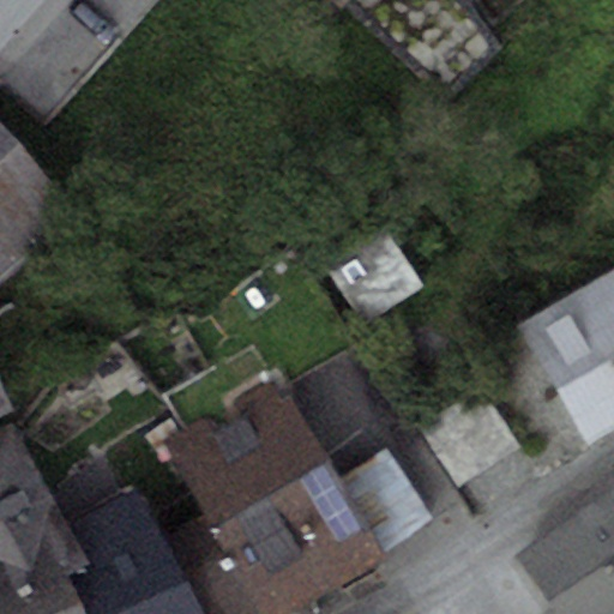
[(462,0),(341,0),(451,98),(497,48),(462,0)]
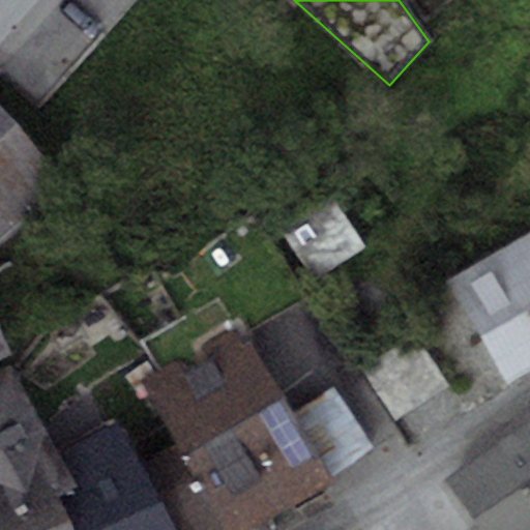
[(0,240),(69,184),(0,109),(0,240)]
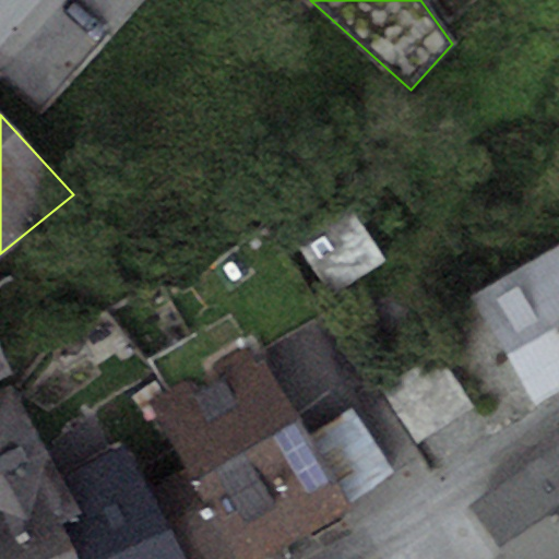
[(331,306),(384,273),(351,219),(297,252),(331,306)]
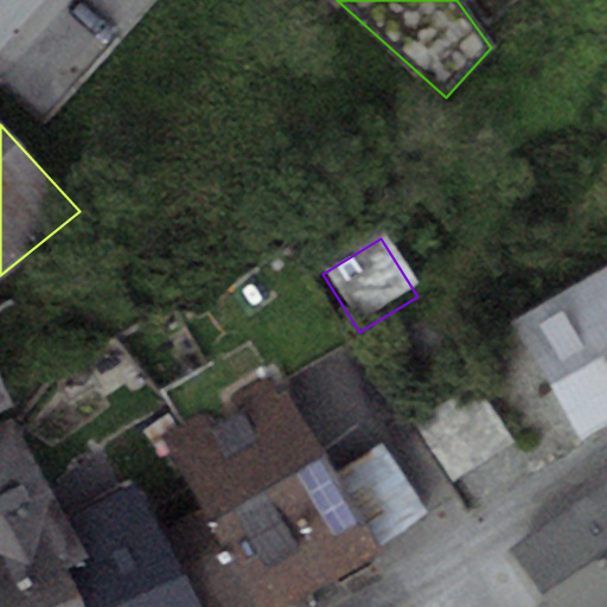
[(606,262),(511,324),(585,439),(606,425),(606,262)]
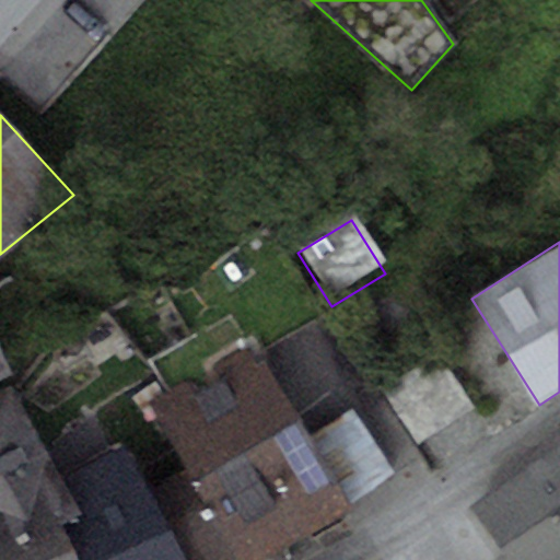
[(0,377),(14,371),(0,342),(0,377)]
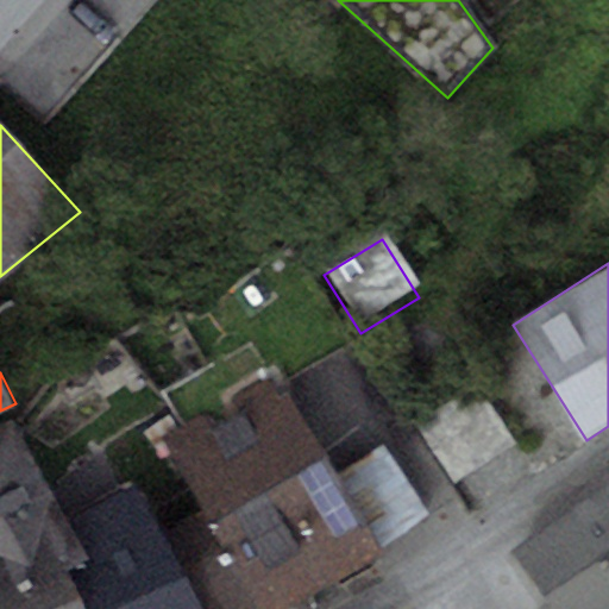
[(164,438),(203,510),(209,521),(325,458),(278,375),(164,438)]
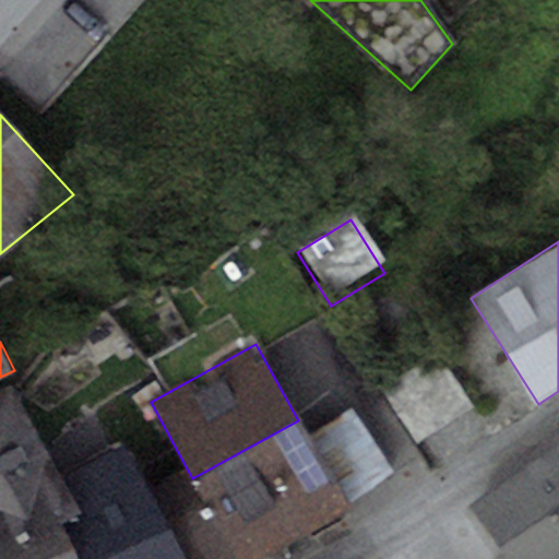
[(0,390),(0,480),(49,458),(13,384),(0,390)]
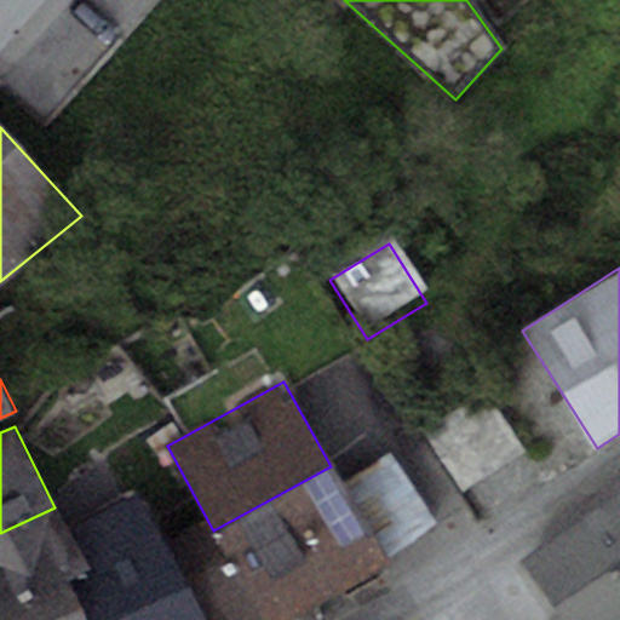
[(338,482),(331,466),(213,530),(207,520),(166,543),(207,619),(286,619),(390,563),(386,556),(436,529),(394,452),(338,482)]
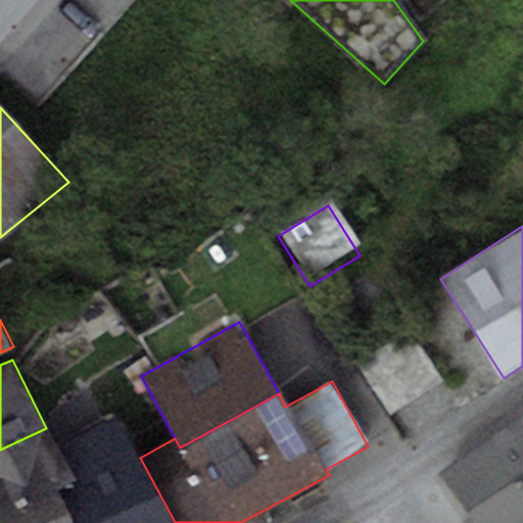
[(69,522),(175,522),(140,458),(116,416),(58,447),(77,479),(53,491),(69,522)]
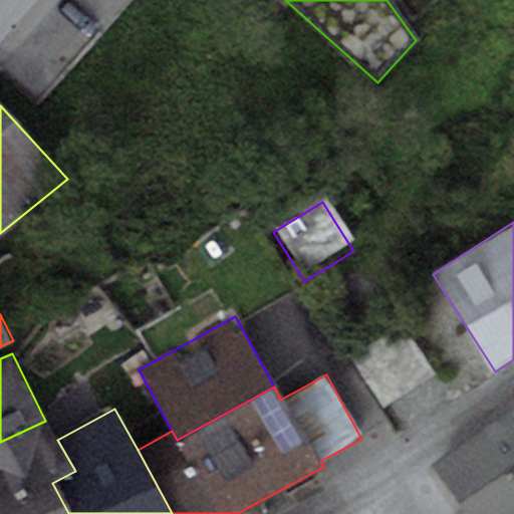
[(513,513),(513,411),(435,460),(468,513),(513,513)]
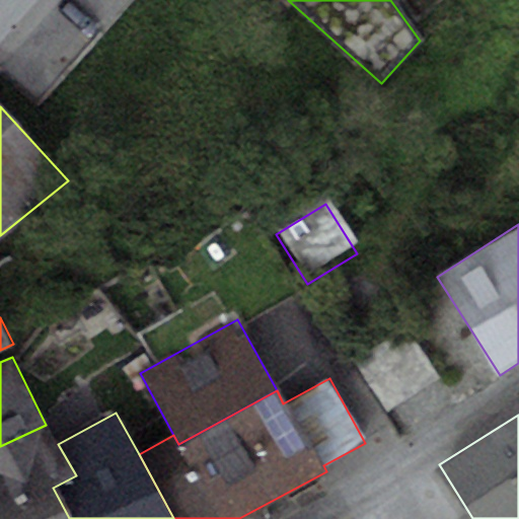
[(58,444),(46,425),(0,446),(0,518),(69,518),(53,488),(76,475),(58,444)]
